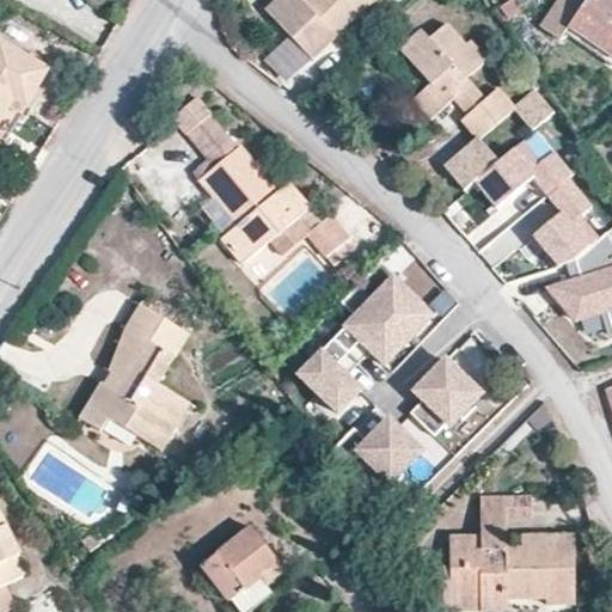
[(313,61),(377,0),(306,0),(305,2),(301,0),(277,0),(267,12),(313,61)]
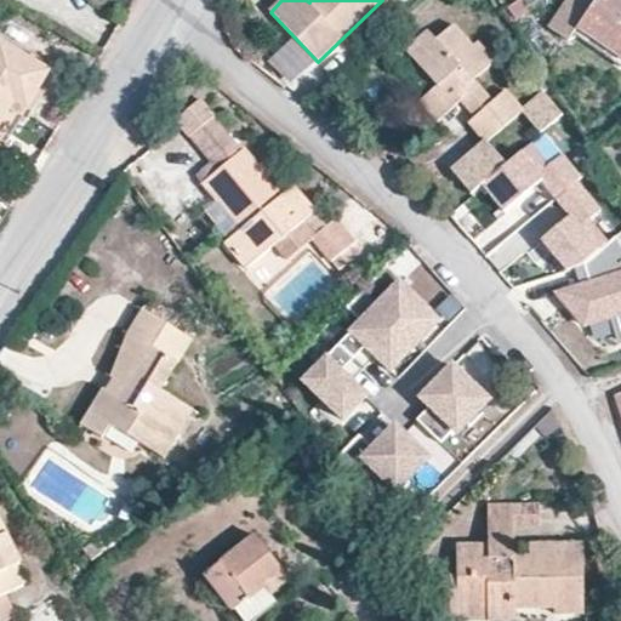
[(575,30),(620,60),(620,0),(594,0),(596,0),(594,0),(565,0),(547,27),(568,41),(575,30)]
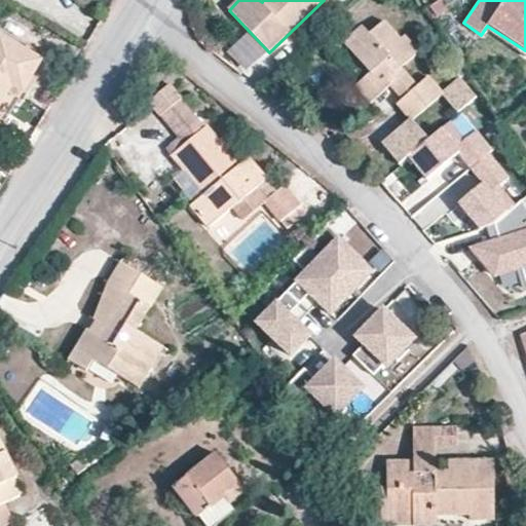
[(389,86),(407,72),(403,68),(420,52),(405,35),(401,38),(385,20),(369,34),(362,26),(342,42),(369,73),(354,86),(369,105),(389,86)]
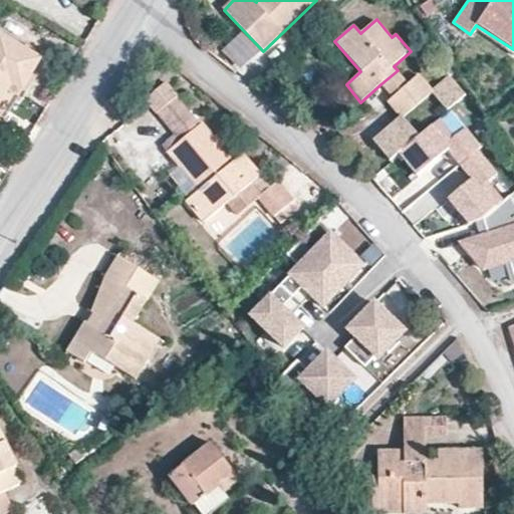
[(21,91),(42,57),(0,32),(0,103),(12,85),(21,91)]
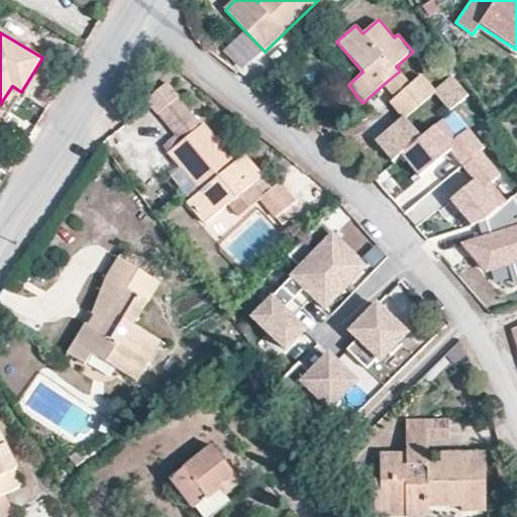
[(394,98),(411,84),(400,71),(383,85),(394,98)]
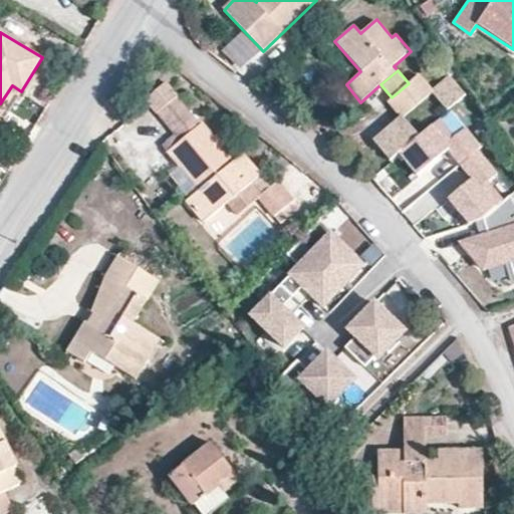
[(387,102),(402,119),(434,91),(419,74),(409,83),(392,97),(387,102)]
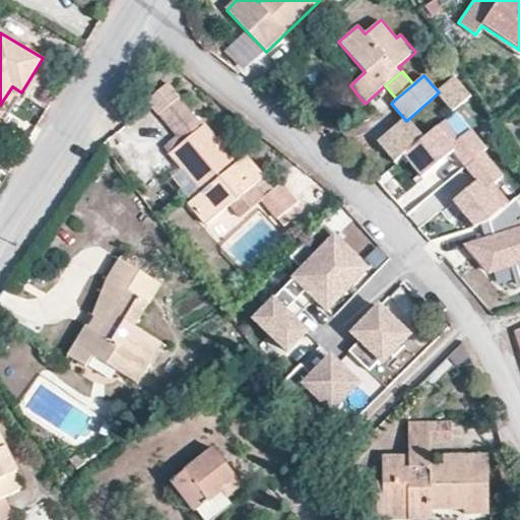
[(443,89),(445,100),(455,111),(473,94),(457,76),(443,89)]
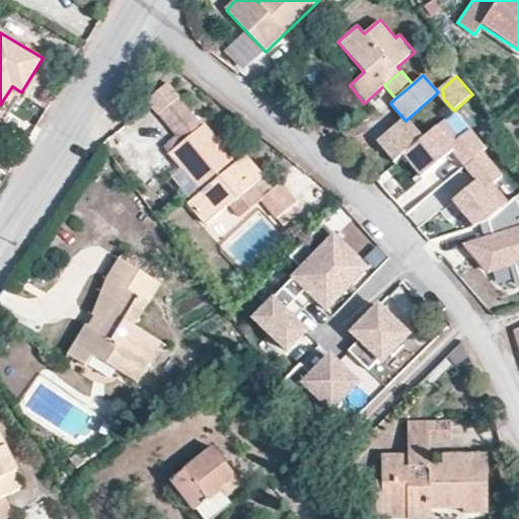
[(277,220),(297,203),(282,184),(265,198),(254,186),(263,178),(244,157),(236,163),(225,149),(229,145),(222,136),(217,139),(205,125),(203,127),(179,100),(159,117),(182,144),(167,155),(199,195),(189,204),(206,225),(228,206),(238,218),(262,201),(277,220)]
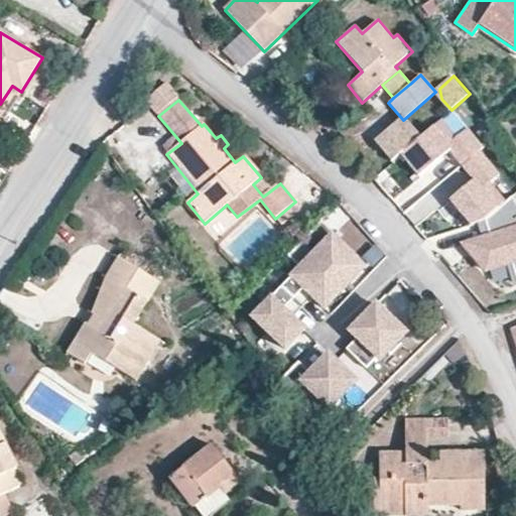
[(419,138),(403,120),(378,142),(394,160),(400,155),(419,138)]
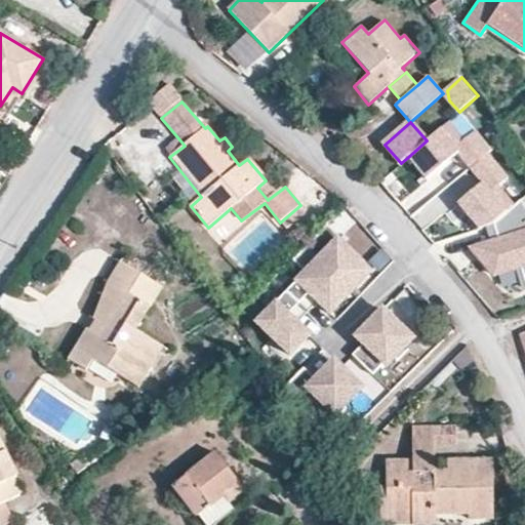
[(427,140),(407,158),(425,178),(456,153),(470,168),(487,154),(490,151),(474,131),(462,140),(448,122),(427,140)]
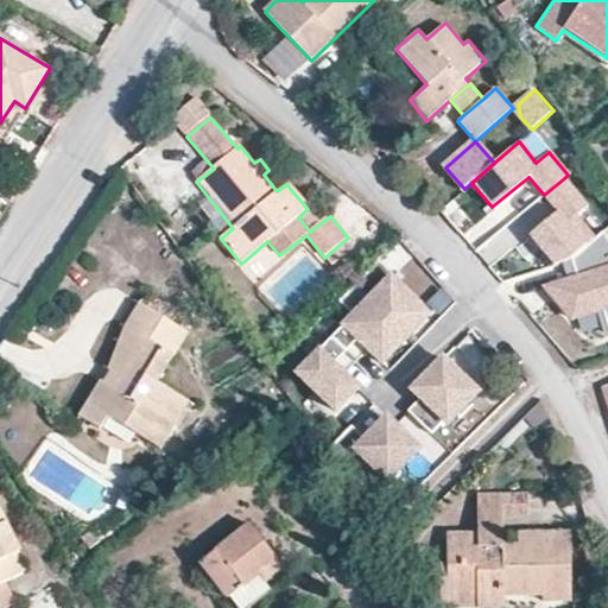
[(530,236),(553,265),(563,263),(571,259),(595,239),(576,216),(588,207),(564,178),(544,195),(558,213),(530,236)]
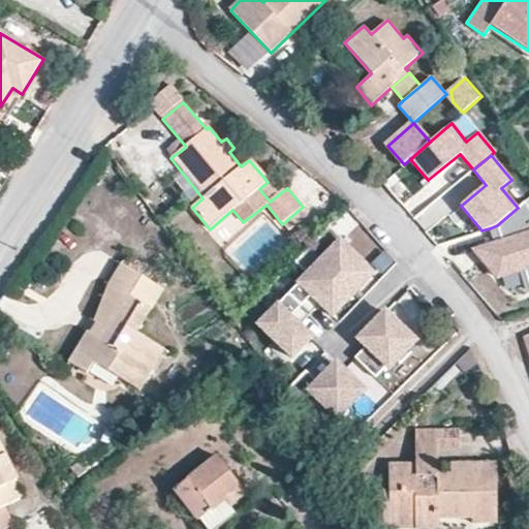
[(518,208),(497,225),(502,242),(475,250),(498,276),(524,268),(528,282),(528,210),(524,201),(518,208)]
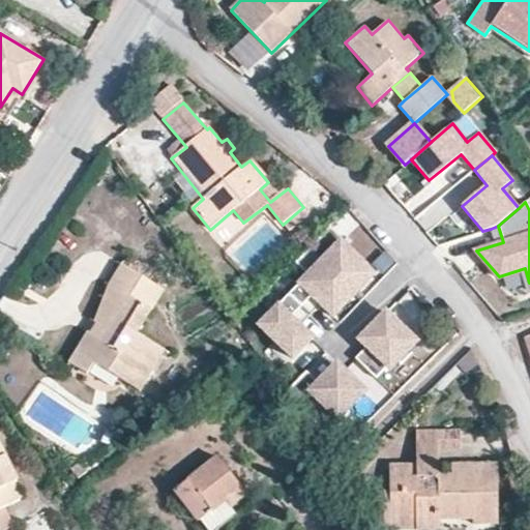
[(230,251),(249,228),(232,212),(212,235),(230,251)]
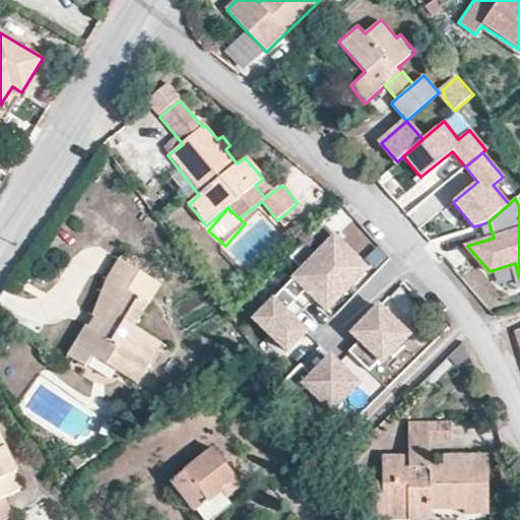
[(489,221),(481,224),(486,240),(494,238),(489,221)]
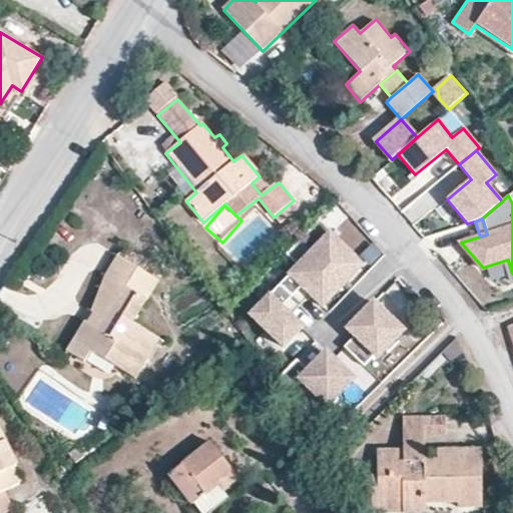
[(299,243),(344,287),(362,268),(357,260),(331,235),(333,232),(321,220),(299,243)]
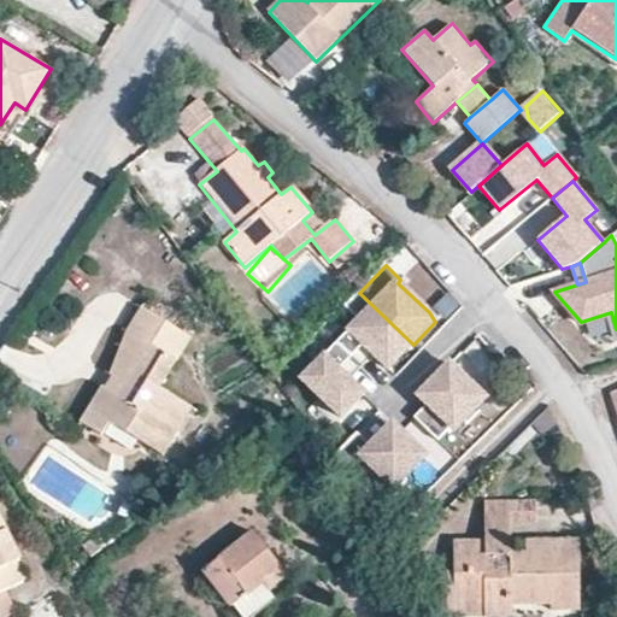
[(362,319),(336,345),(360,368),(374,354),(389,369),(413,345),(359,293),(347,305),(362,319)]
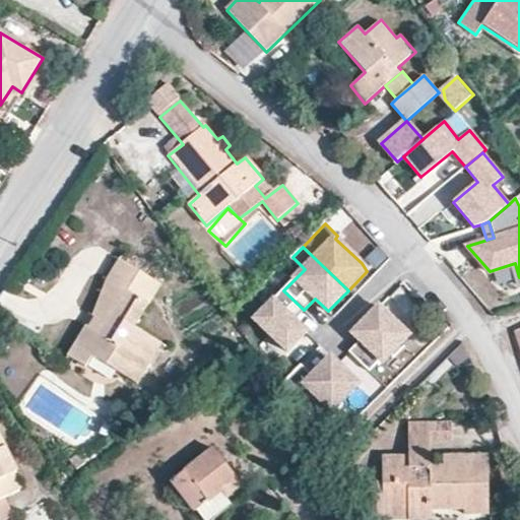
[(136,383),(161,343),(134,327),(159,284),(120,260),(108,280),(93,319),(88,328),(86,327),(67,358),(85,368),(91,356),(136,383)]
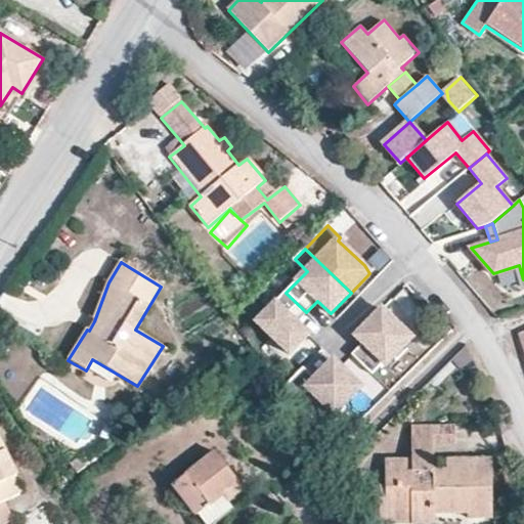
[(286,293),(258,322),(292,355),(309,337),(296,324),(306,312),(286,293)]
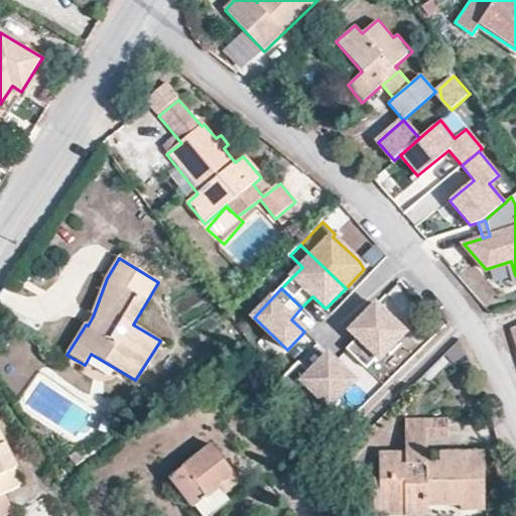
[(358,340),(347,352),(367,370),(377,359),(380,362),(406,335),(377,306),(351,333),(358,340)]
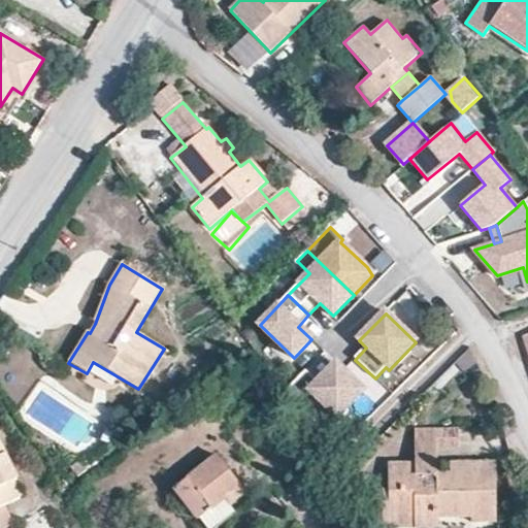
[(297,407),(310,392),(338,419),(366,391),(338,363),(320,383),(307,371),(287,394),(297,407)]
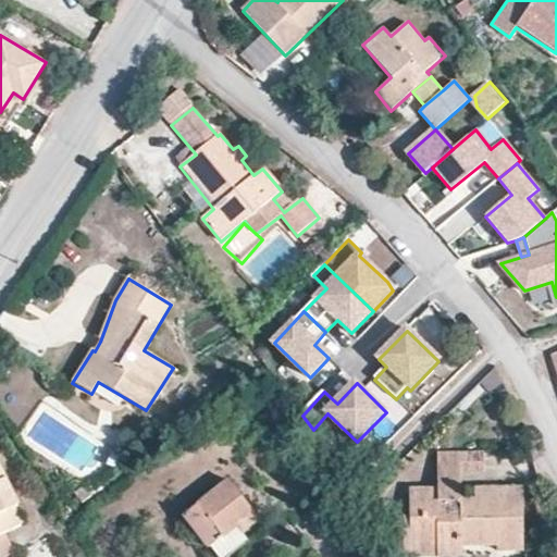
[(522,487),(485,486),(485,453),(436,452),(436,473),(461,474),(461,503),(436,503),(436,487),(409,487),(409,516),(403,516),(403,556),(461,556),(462,547),(496,548),(497,553),(523,554),(522,487)]
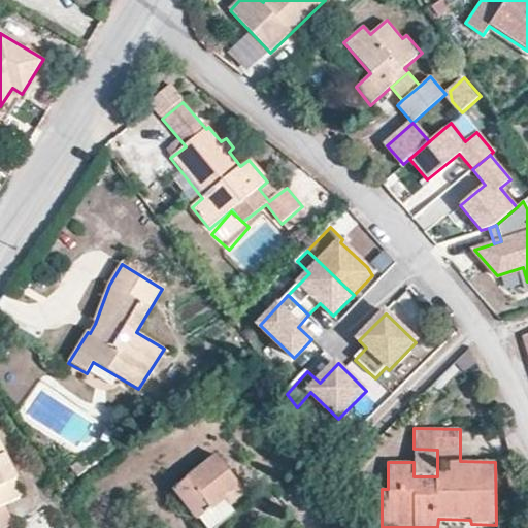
[(19,481),(0,444),(0,527),(5,527),(13,524),(4,506),(22,497),(13,483),(19,481)]
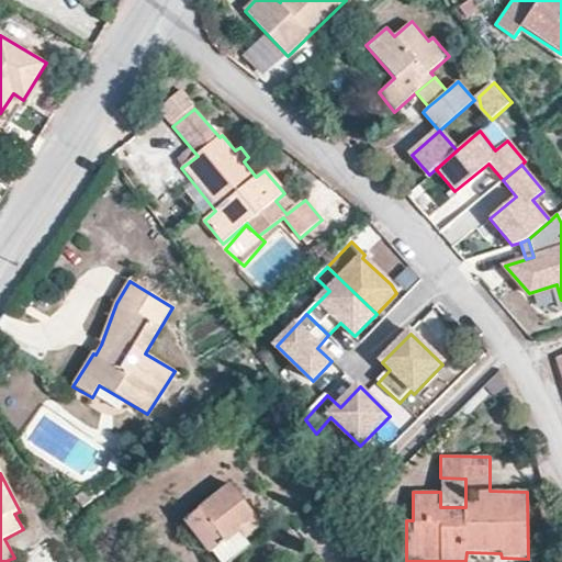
[(465,479),(440,478),(440,492),(440,507),(465,507),(465,479)]
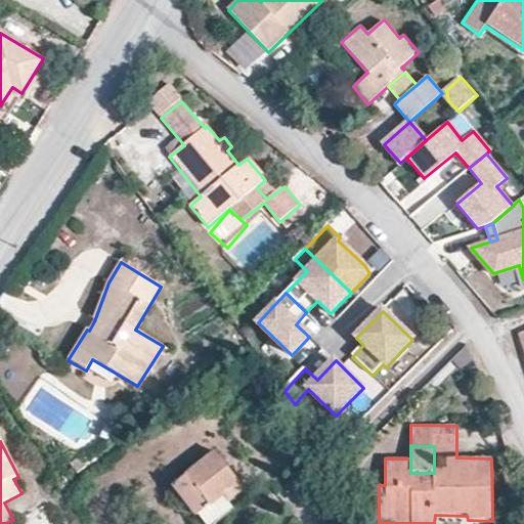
[(227,501),(243,488),(214,452),(171,487),(194,518),(198,515),(199,516),(223,497),(227,501)]
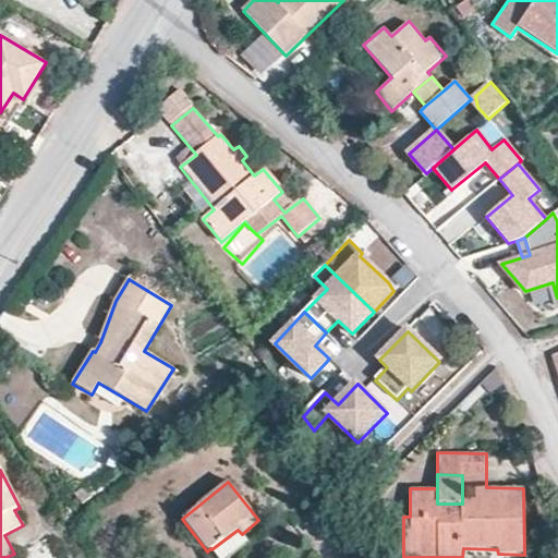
[(228,557),(247,543),(242,534),(238,530),(211,549),(217,557),(228,557)]
